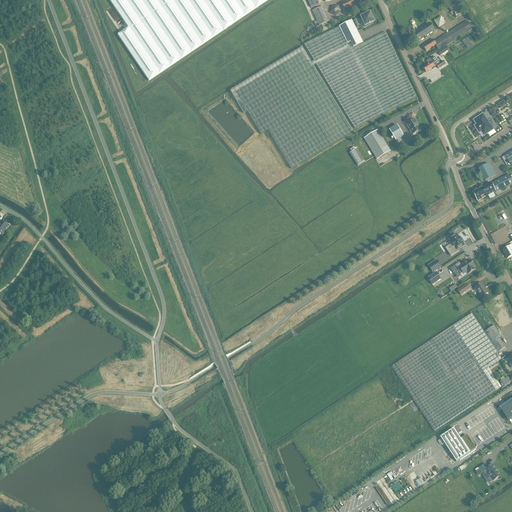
[(109,0),(128,27),(117,35),(149,81),(223,30),(267,0),(109,0)]
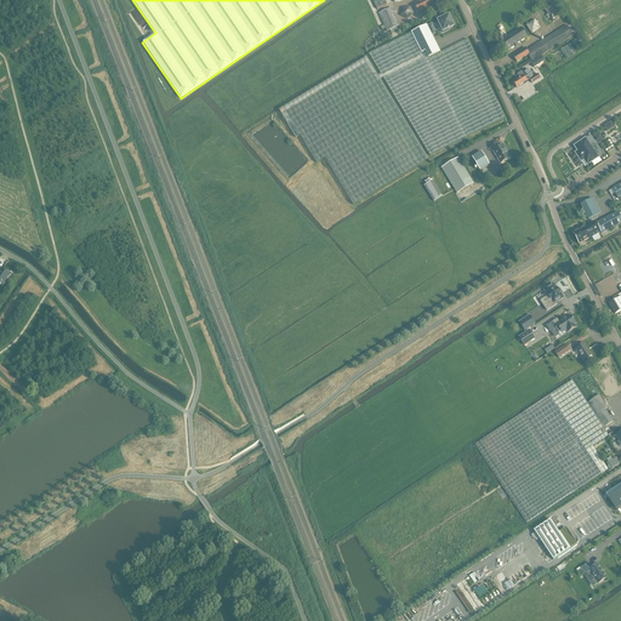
[(446,0),(421,0),(414,4),(419,13),(440,4),(440,5),(443,3),(446,0)]
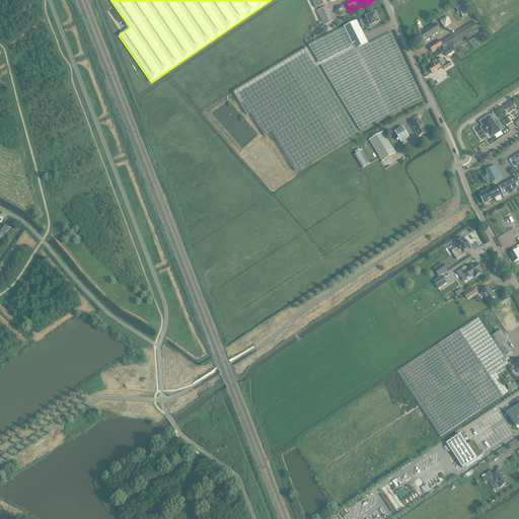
[(455,4),(453,5),(458,13),(466,8),(468,7),(463,0),(460,0),(457,3),(455,4)]
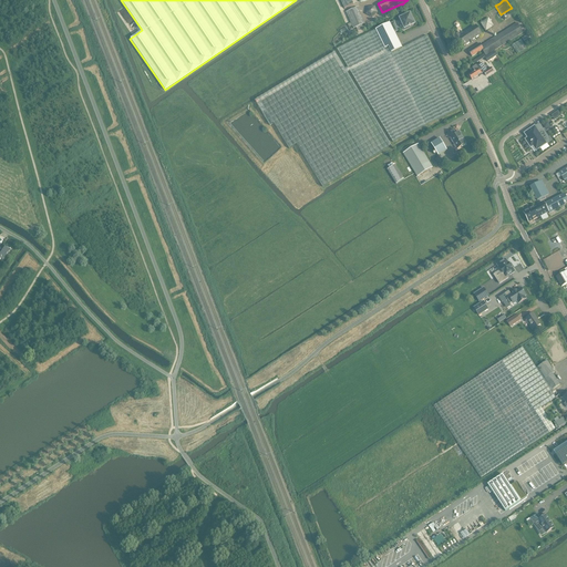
[(374,6),(368,8),(366,14),(373,18),(378,13),(374,6)]
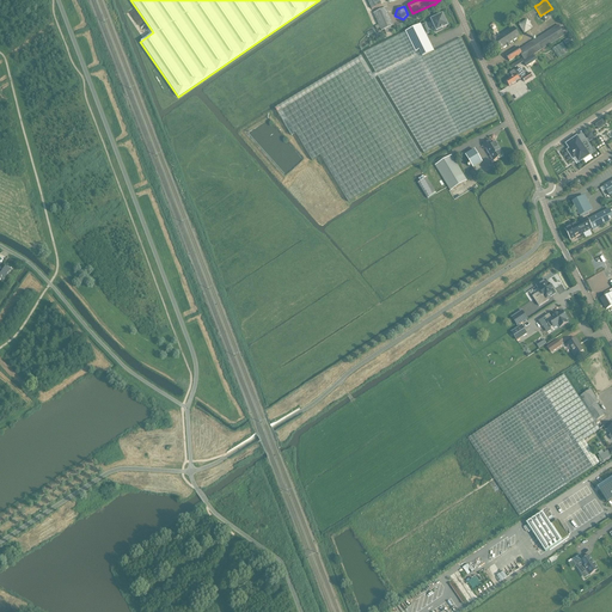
[(381,31),(384,30),(386,35),(392,32),(391,28),(393,26),(386,8),(374,13),(381,31)]
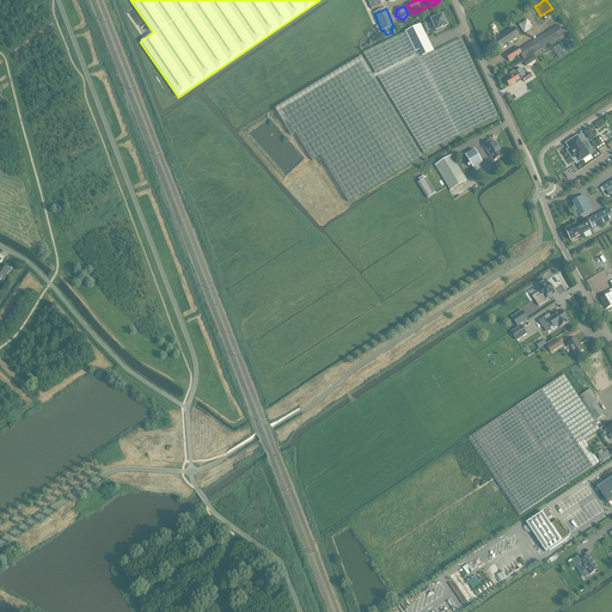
[(442,31),(441,30),(448,26),(442,16),(432,20),(433,23),(432,24),(436,34),(442,31)]
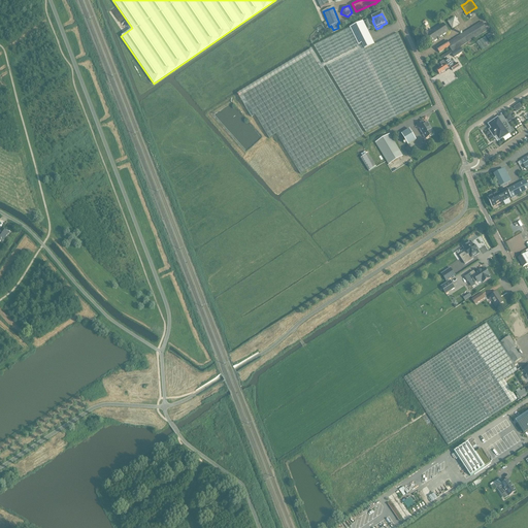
[(367,21),(363,23),(363,22),(350,28),(314,46),(324,63),(321,65),(323,68),(326,66),(365,133),(429,101),(397,34),(374,45),(367,31),(371,29),(367,21)]
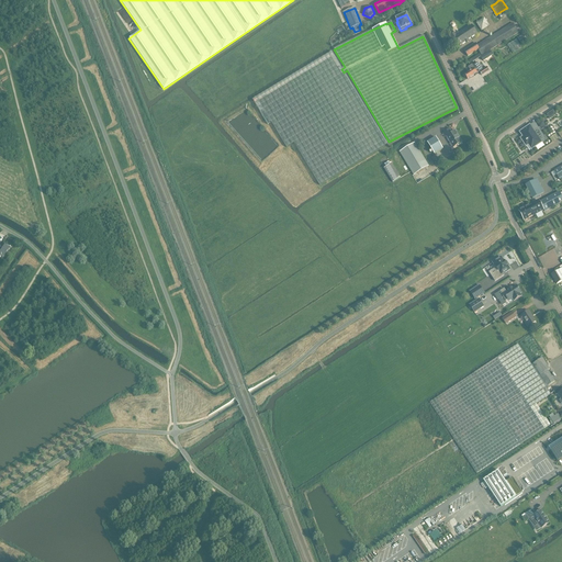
[(513,24),(478,46),(475,44),(464,51),(468,57),(478,51),(482,56),(518,33),(513,24)]
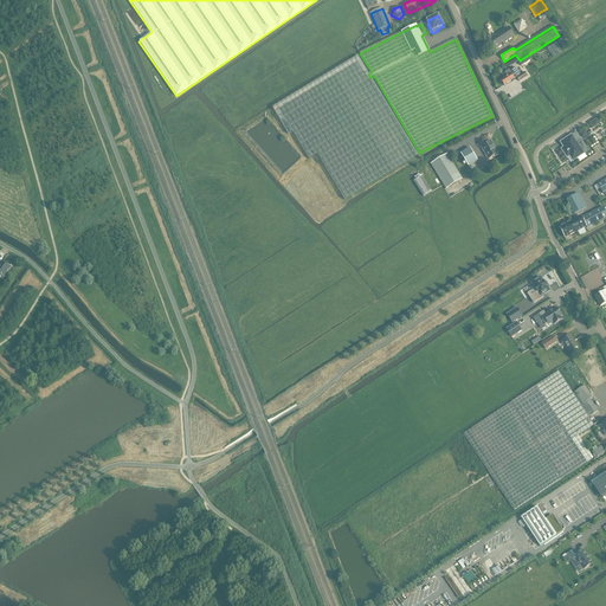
[(509,28),(496,37),(502,45),(515,37),(509,28)]
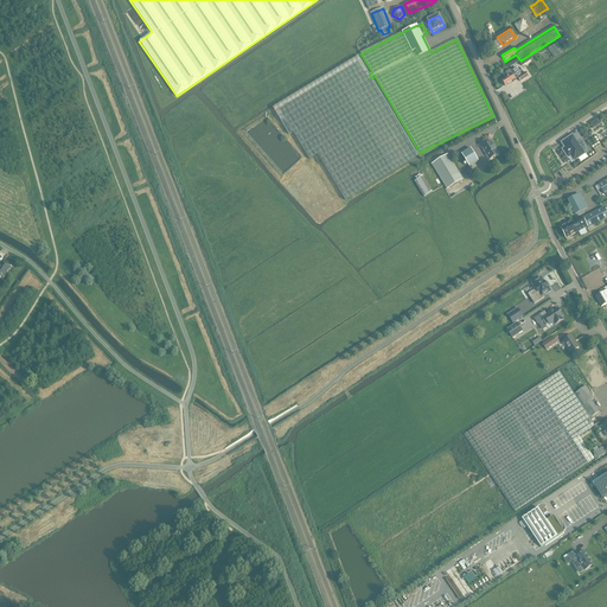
[(490,34),(485,37),(487,42),(493,52),(503,45),(497,37),(497,36),(493,39),(490,34)]
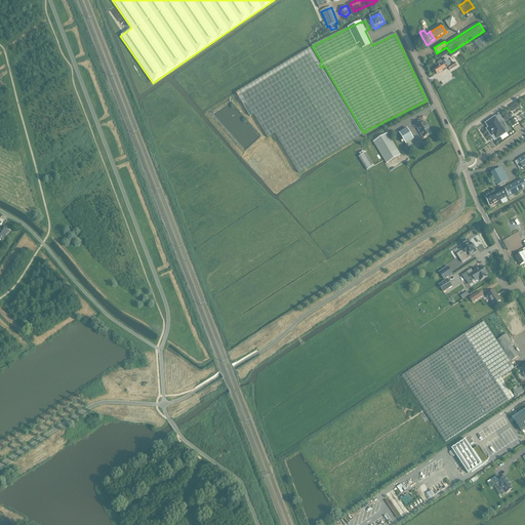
[(487,42),(492,39),(489,32),(483,36),(487,42)]
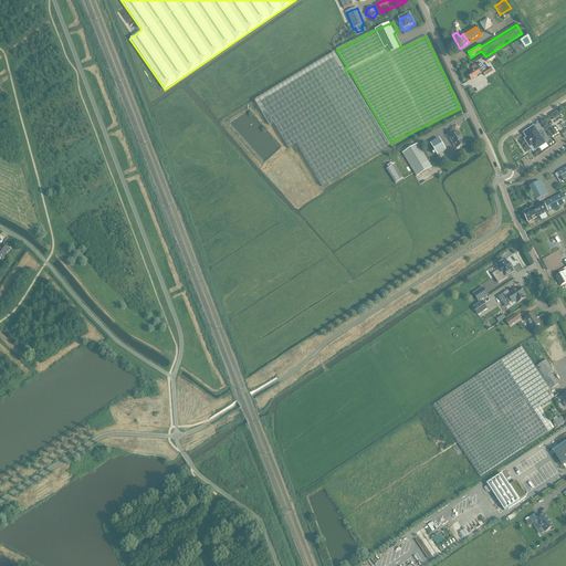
[(521,40),(511,45),(516,54),(526,49),(521,40)]
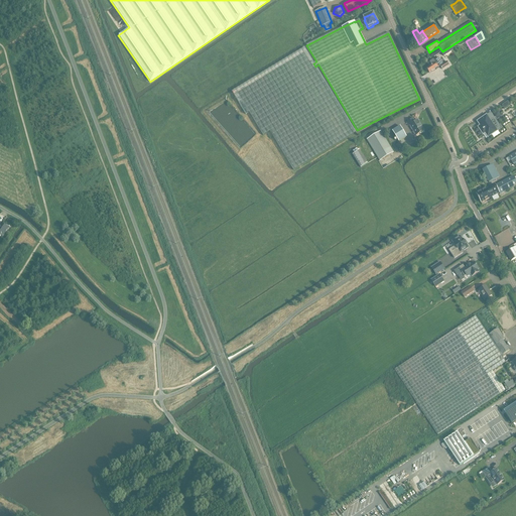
[(450,47),(441,52),(443,56),(453,51),(450,47)]
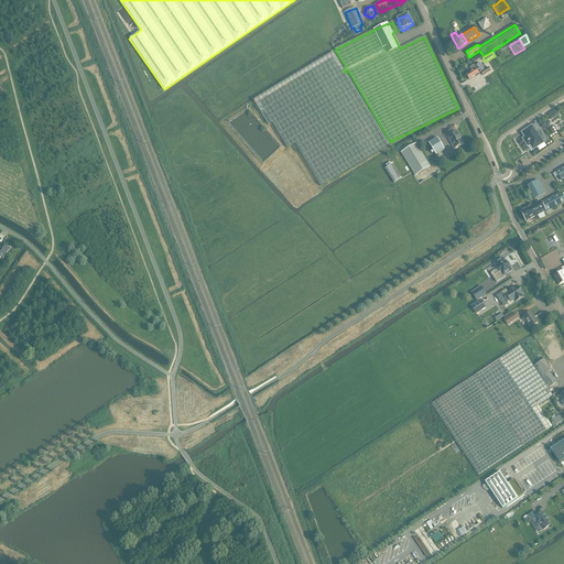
[(321,186),(389,145),(345,73),(343,69),(333,53),(253,100),(269,126),(272,123),(288,149),(295,144),(321,186)]
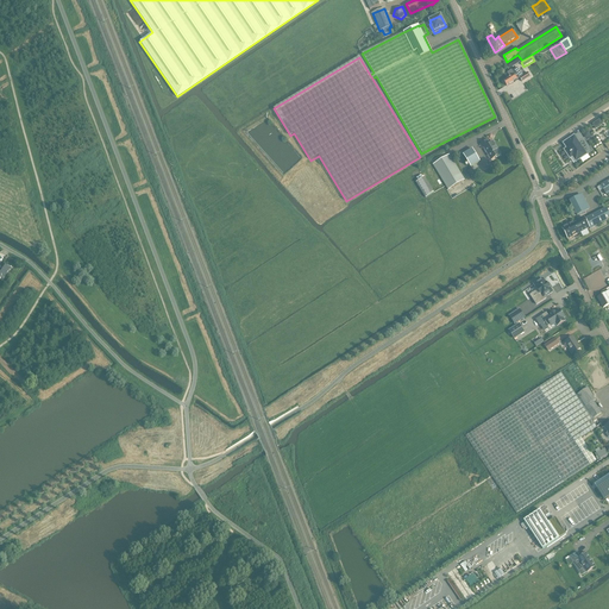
[(510,77),(503,82),(507,87),(518,80),(520,79),(522,82),(531,77),(527,73),(523,76),(518,68),(513,71),(512,70),(507,74),(510,77)]
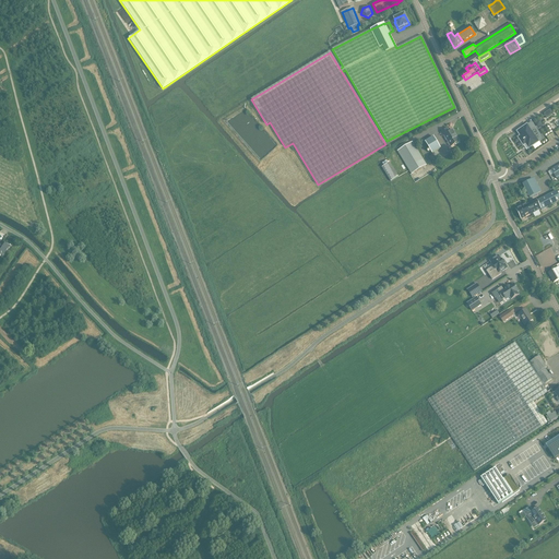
[(527,126),(518,132),(521,137),(519,138),(523,145),(525,144),(528,149),(538,142),(542,139),(534,128),(535,128),(532,123),(527,126)]
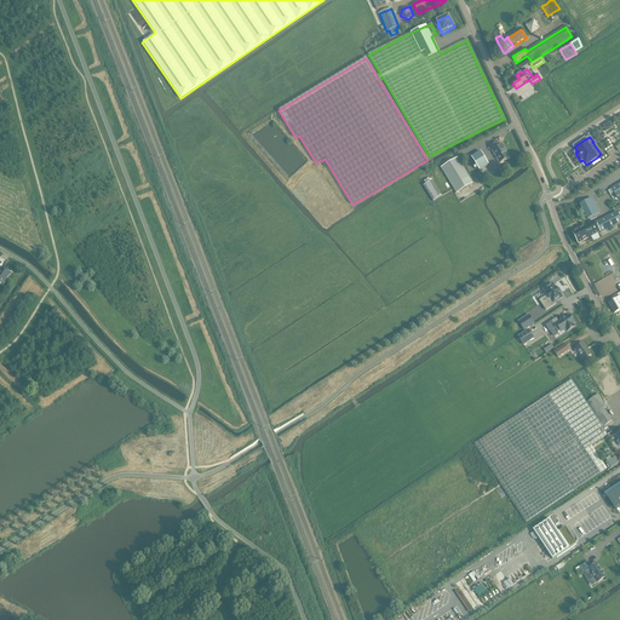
[(503,144),(499,147),(497,142),(488,147),(491,153),(492,151),(500,164),(510,158),(503,144)]
